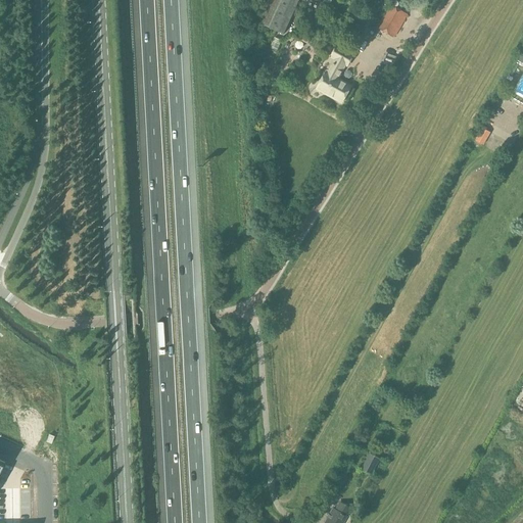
[(284,37),(299,0),(266,0),(255,24),(284,37)]
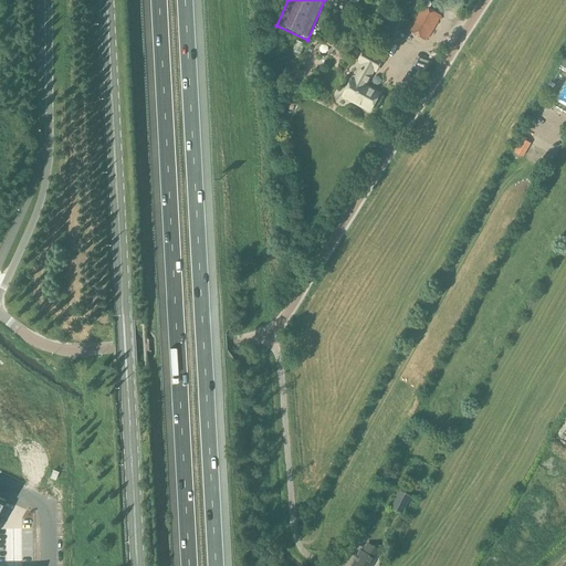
[(426,41),(440,17),(422,6),(408,31),(426,41)]
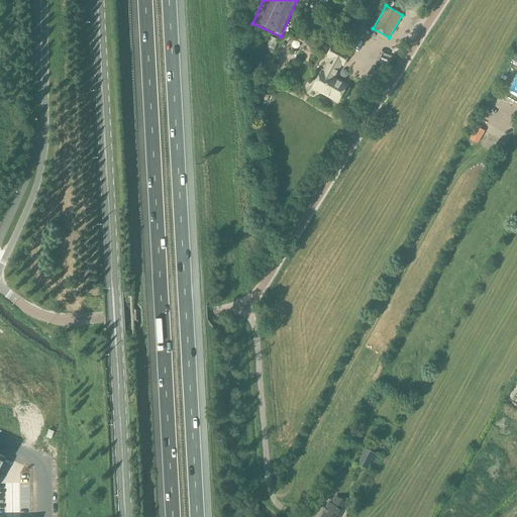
[(360,22),(364,15),(351,10),(348,17),(360,22)]
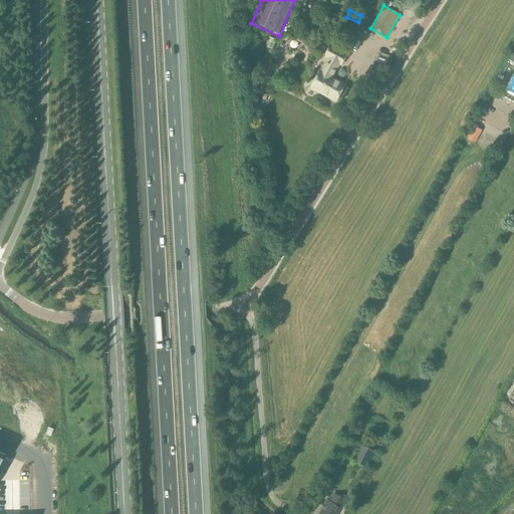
[(269,42),(265,52),(272,55),(276,45),(269,42)]
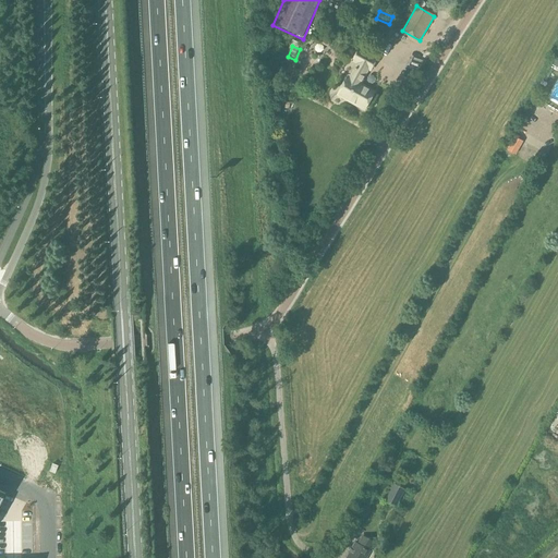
[(371,71),(377,60),(360,50),(353,61),(358,63),(350,79),(348,77),(338,95),(364,110),(375,92),(361,84),(368,70),(371,71)]
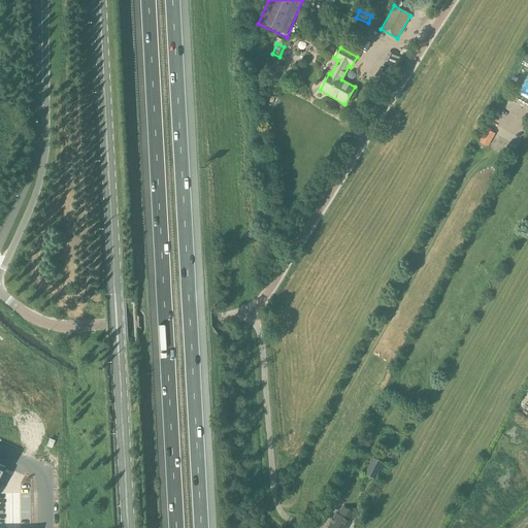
[(505,123),(498,126),(501,132),(508,129),(505,123)]
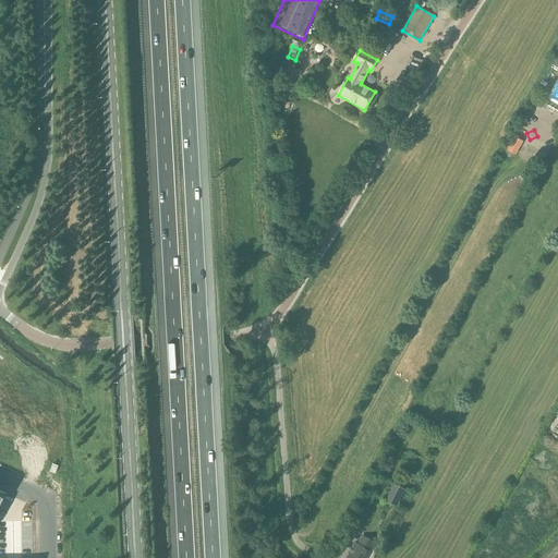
[(516,155),(523,142),(513,136),(506,149),(516,155)]
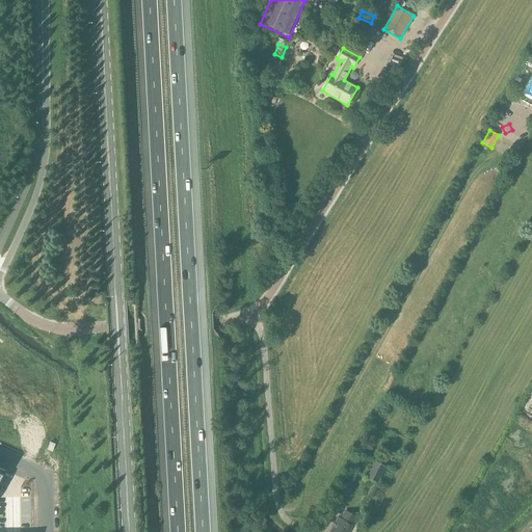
[(50,443),(47,450),(52,452),(55,445),(50,443)]
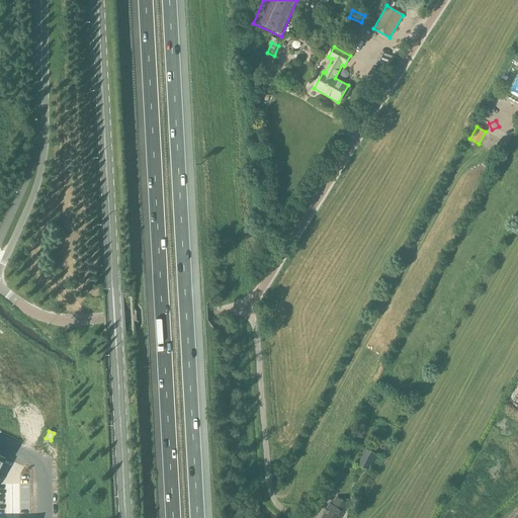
[(368,470),(376,454),(374,453),(376,449),(369,445),(367,450),(359,465),(368,470)]
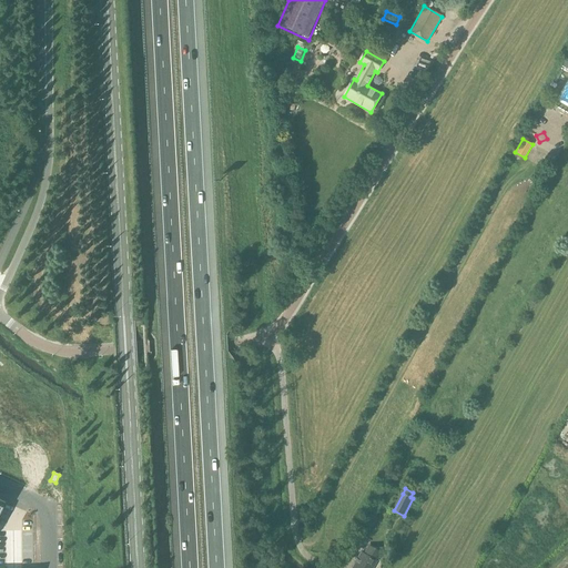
[(373,567),(377,561),(382,553),(369,546),(365,554),(362,553),(352,567),(373,567)]
